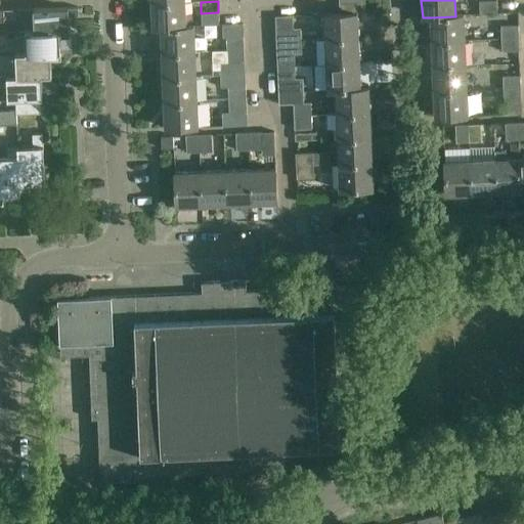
[(339,2),(339,14),(365,13),(364,1),(339,2)]
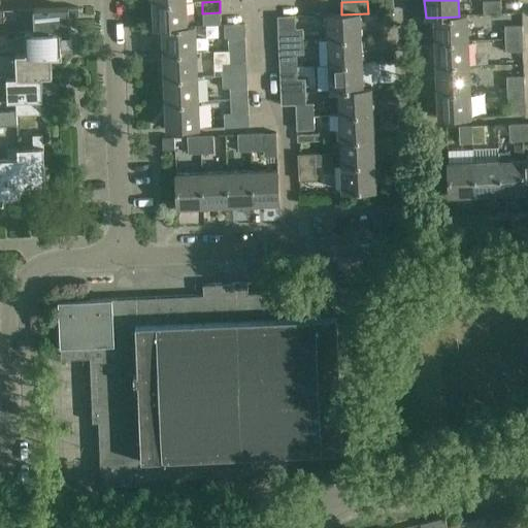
[(500,13),(500,1),(483,1),(483,14),(500,13)]
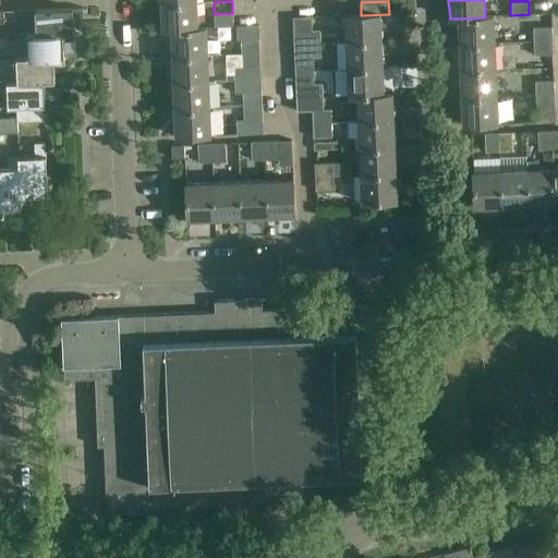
[(162,32),(171,31),(197,29),(197,28),(196,2),(161,4),(162,32)]
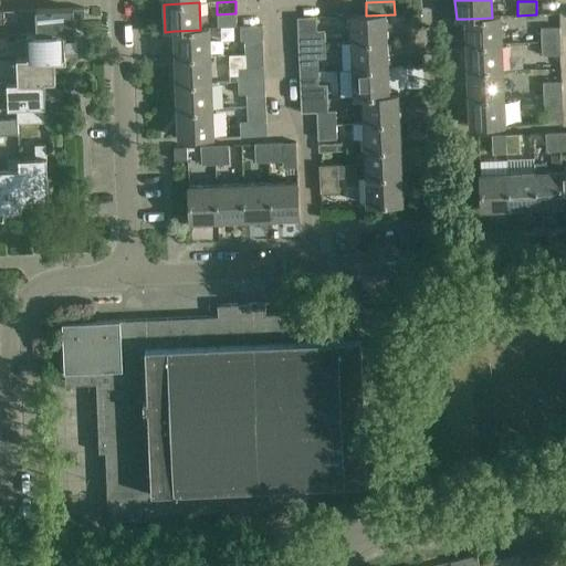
[(21,21),(34,19),(33,3),(19,4),(21,21)]
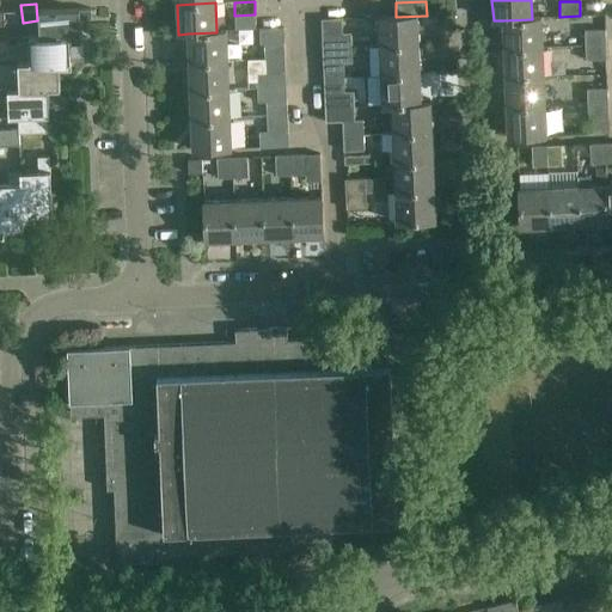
[(38,12),(40,37),(80,36),(80,19),(91,19),(91,10),(38,12)]
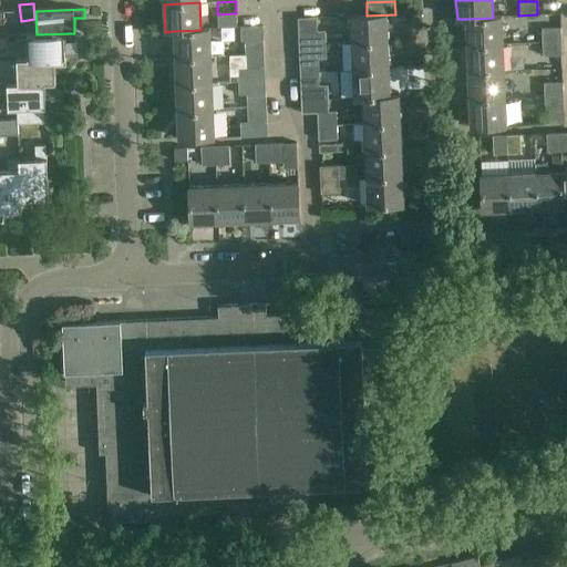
[(236,13),(217,14),(218,29),(237,28),(236,13)]
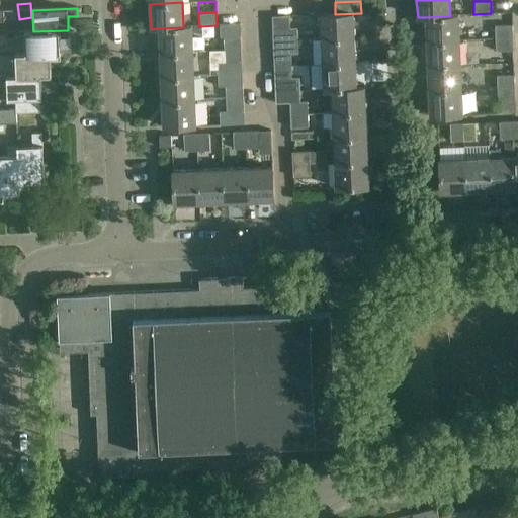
[(321,15),(322,40),(354,39),(353,13),(335,14),(321,15)]
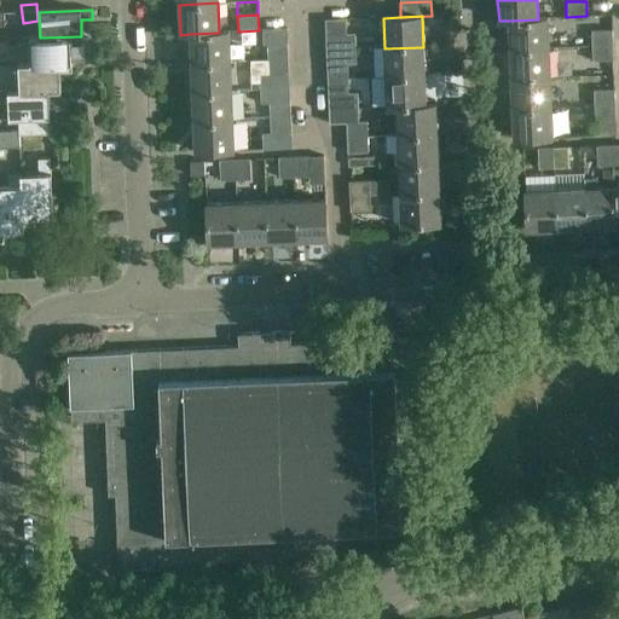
[(509,21),(510,50),(549,47),(548,18),(538,19),(509,21)]
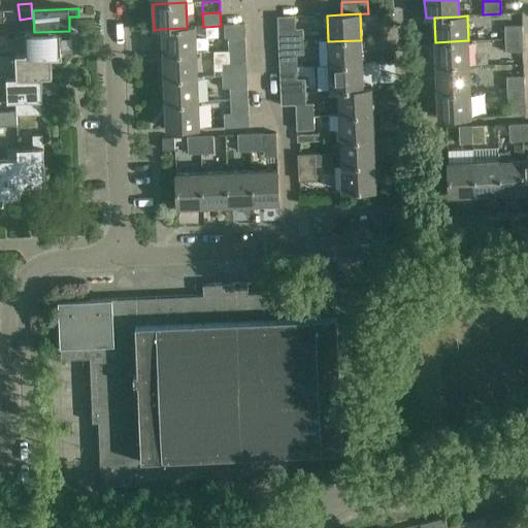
[(277,18),(277,31),(295,30),(295,17),(277,18)]
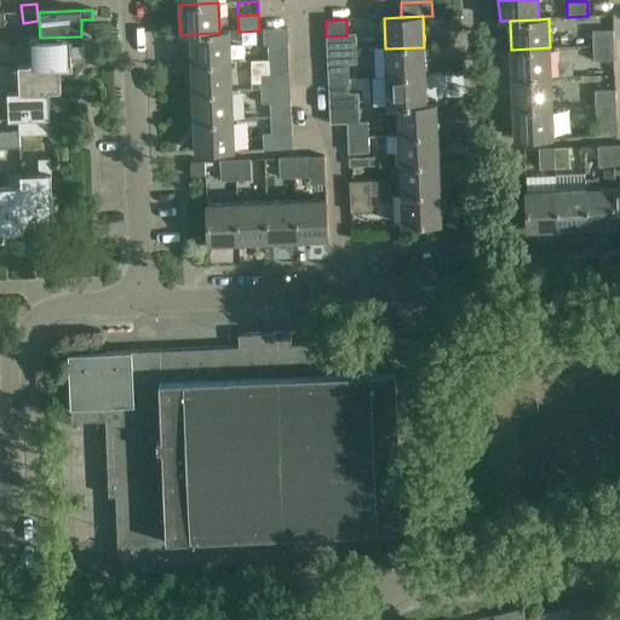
[(268,45),(288,44),(287,29),(263,30),(264,45),(268,45)]
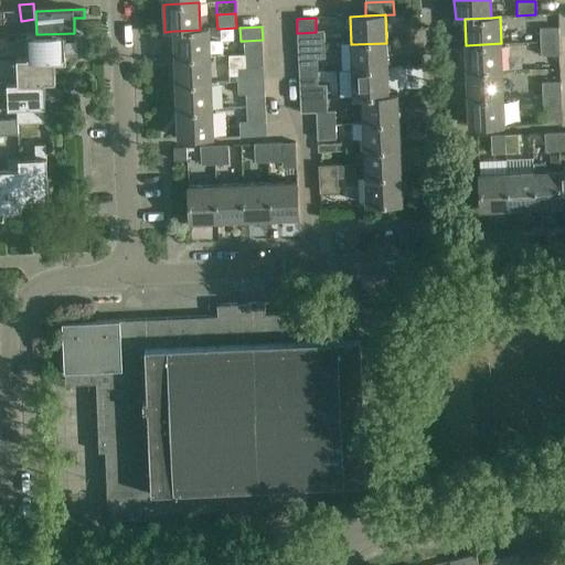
[(558,42),(558,28),(540,28),(541,42),(558,42)]
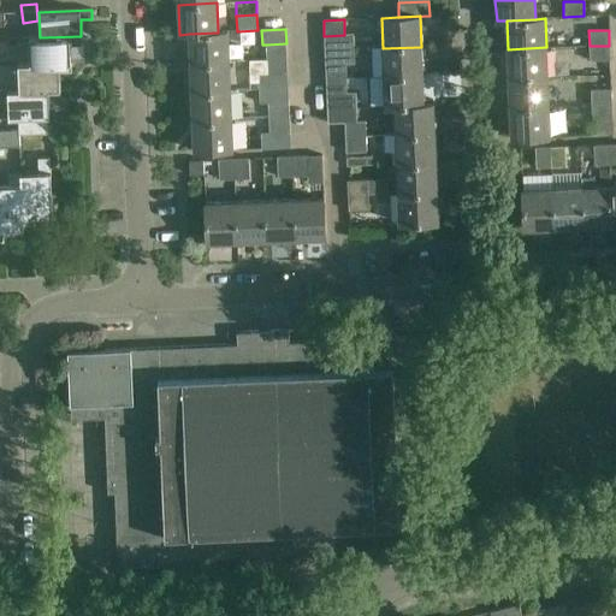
[(189,34),(190,63),(229,61),(227,31),(218,31),(218,33),(189,34)]
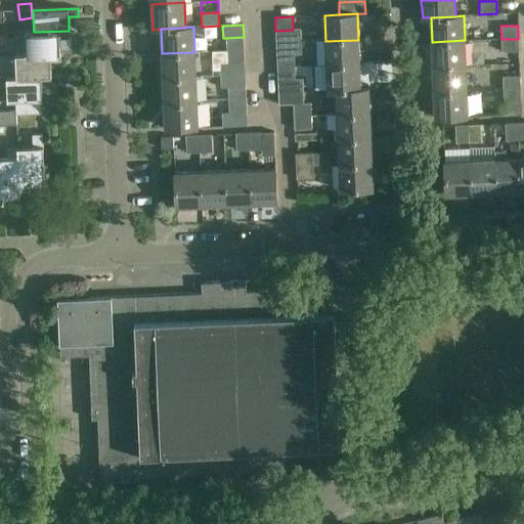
[(275,31),(276,43),(301,42),(300,30),(293,30),(275,31)]
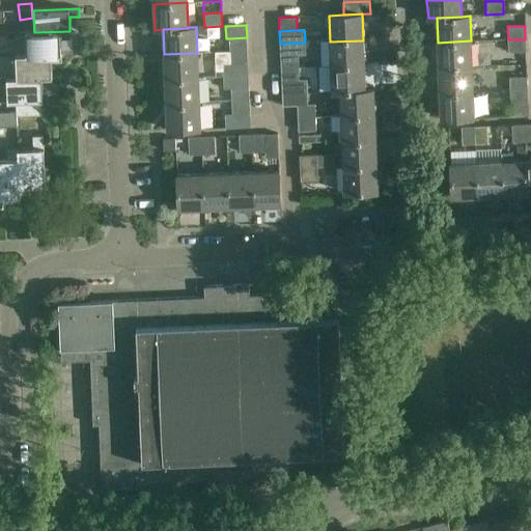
[(24,33),(25,55),(60,53),(60,39),(71,39),(70,31),(34,32),(24,33)]
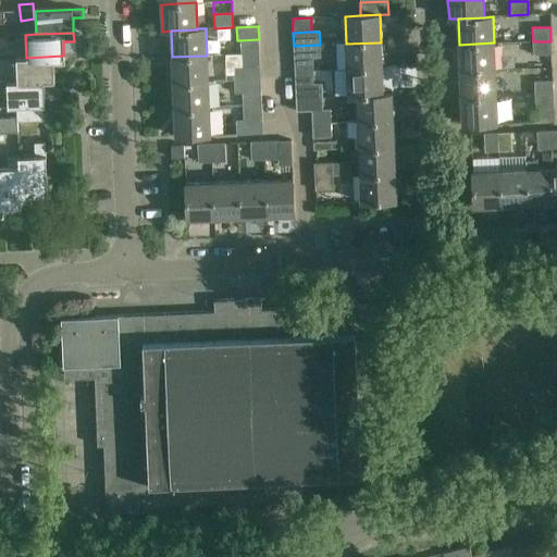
[(240,40),(240,54),(259,53),(259,39),(240,40)]
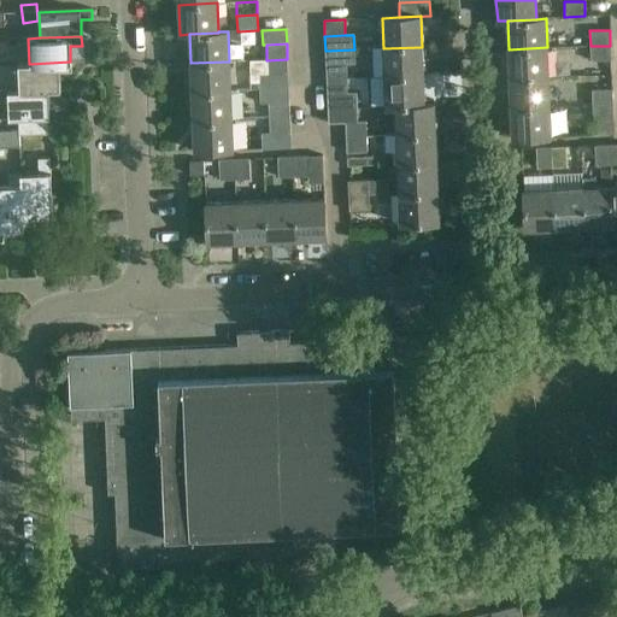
[(611,60),(610,46),(591,46),(591,62),(611,60)]
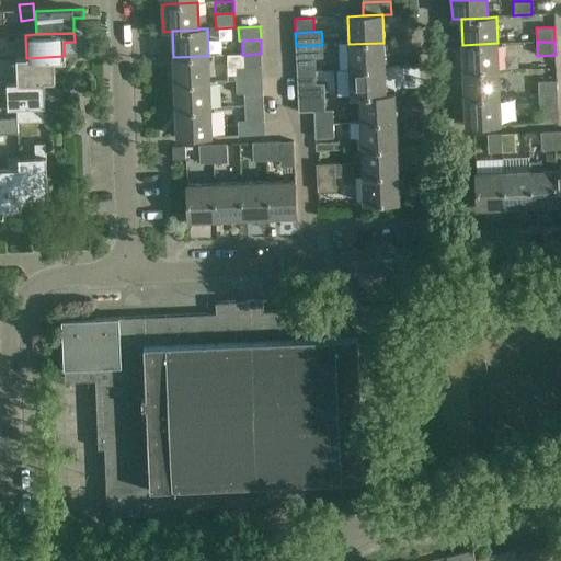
[(348,44),(350,70),(385,69),(384,43),(348,44)]
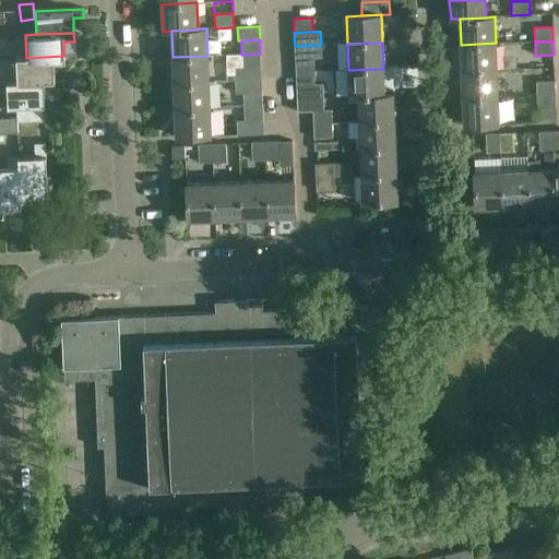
[(461,45),(462,72),(497,70),(496,43),(461,45)]
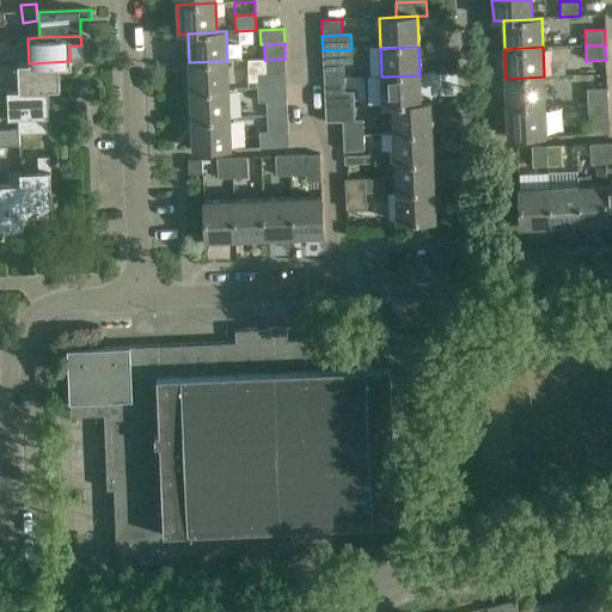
[(323,65),(343,63),(352,63),(352,49),(323,50),(323,65)]
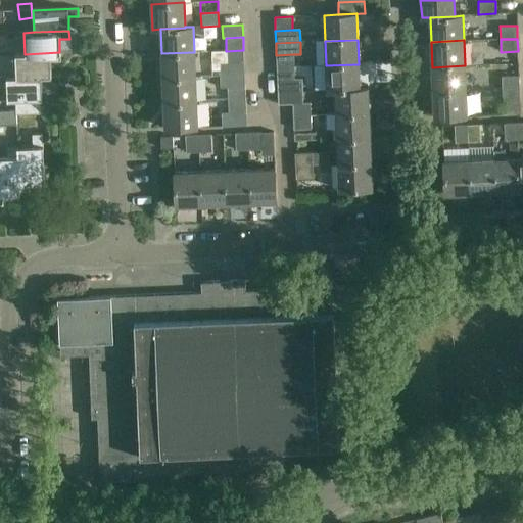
[(226,51),(227,63),(244,63),(243,50),(226,51)]
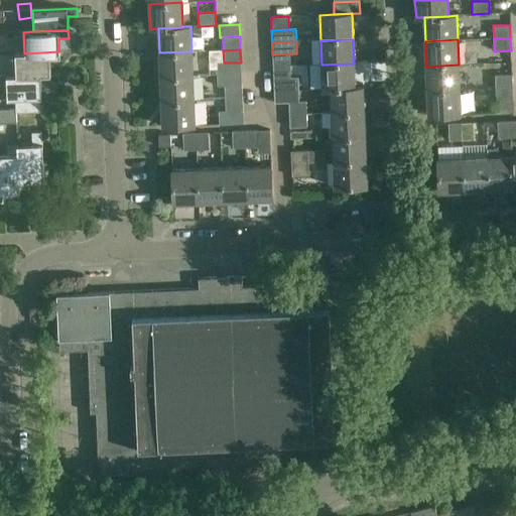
[(15,53),(16,77),(50,75),(49,61),(59,60),(58,51),(24,53),(15,53)]
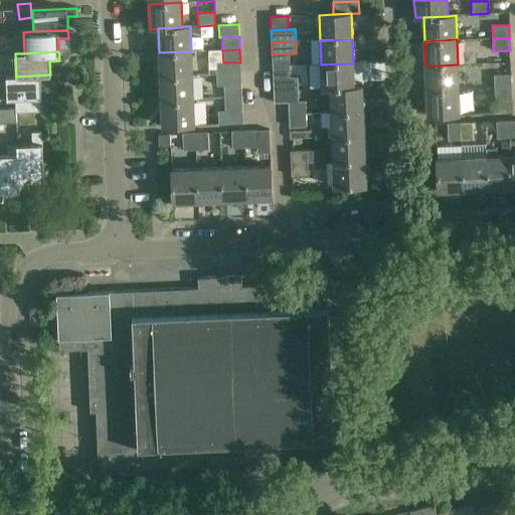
[(159,52),(160,76),(192,75),(191,51),(159,52)]
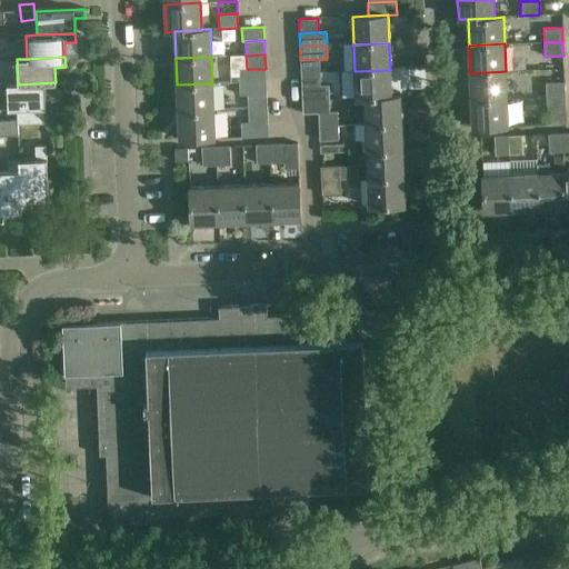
[(300,60),(301,73),(320,73),(319,59),(300,60)]
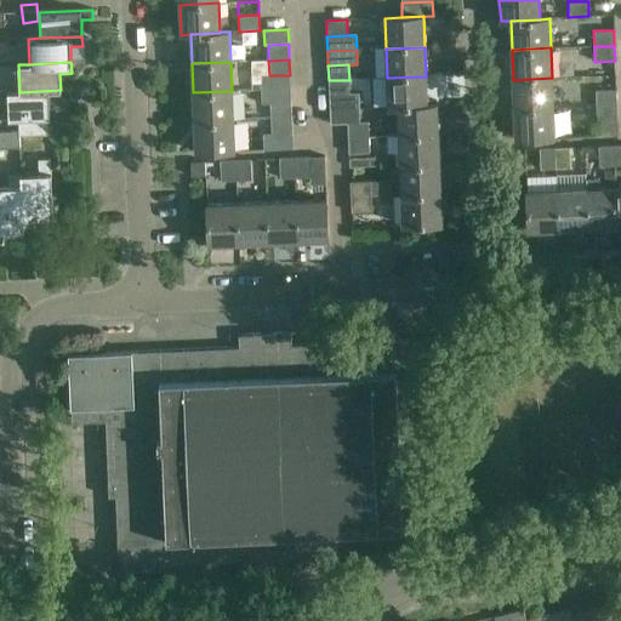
[(290,75),(269,75),(261,77),(261,90),(290,89),(290,75)]
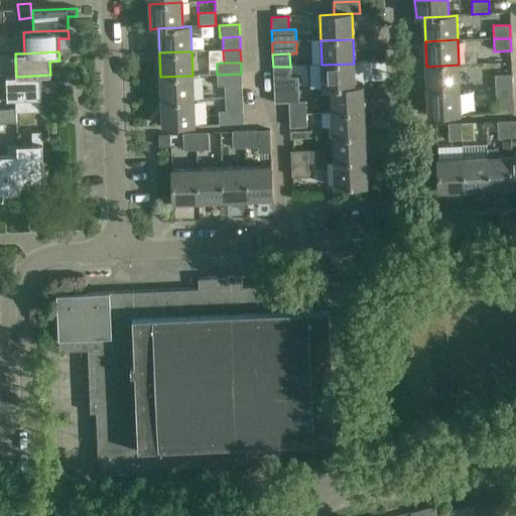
[(323,90),(331,90),(331,89),(355,88),(355,87),(354,63),(321,65),(323,90)]
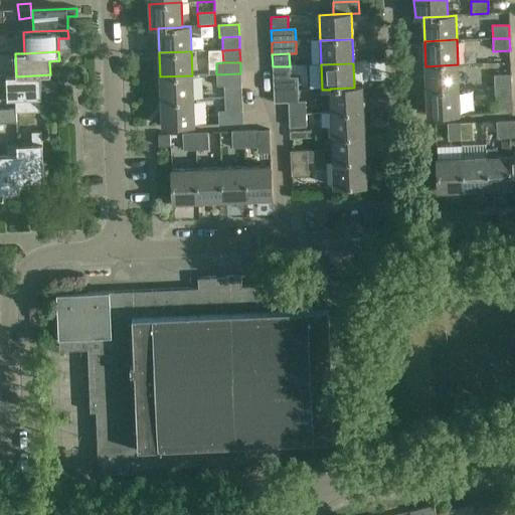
[(425,66),(426,91),(459,90),(458,64),(425,66)]
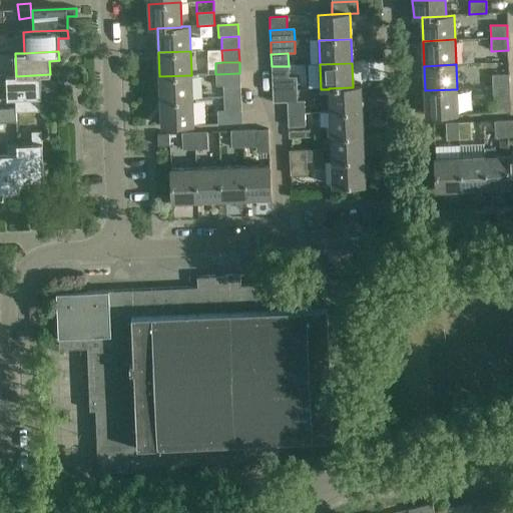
[(272,66),(272,79),(289,78),(289,66),(272,66)]
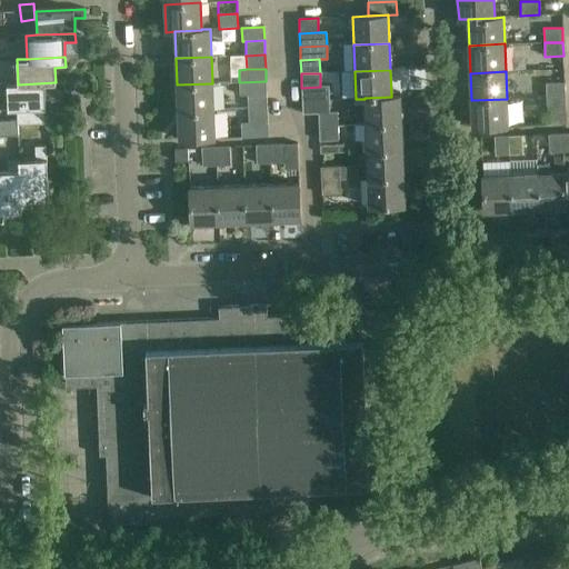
[(248,96),(267,95),(266,81),(239,82),(240,96),(248,96)]
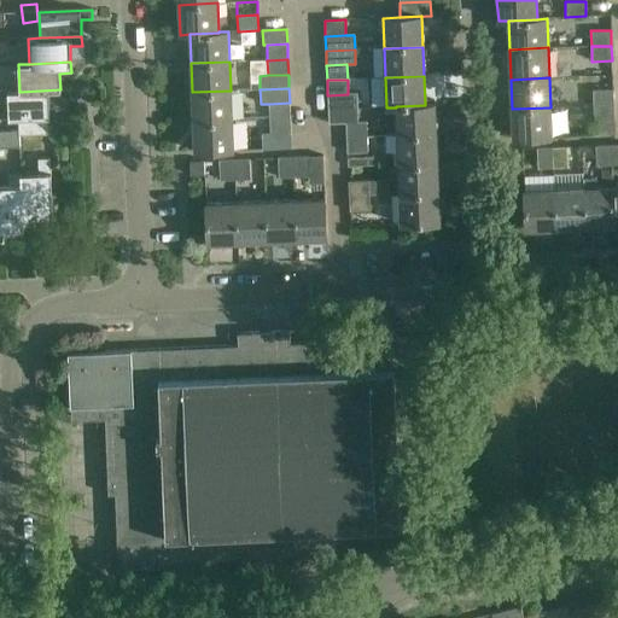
[(17,120),(48,118),(50,118),(48,100),(60,99),(60,89),(19,92),(7,92),(9,120),(17,120)]
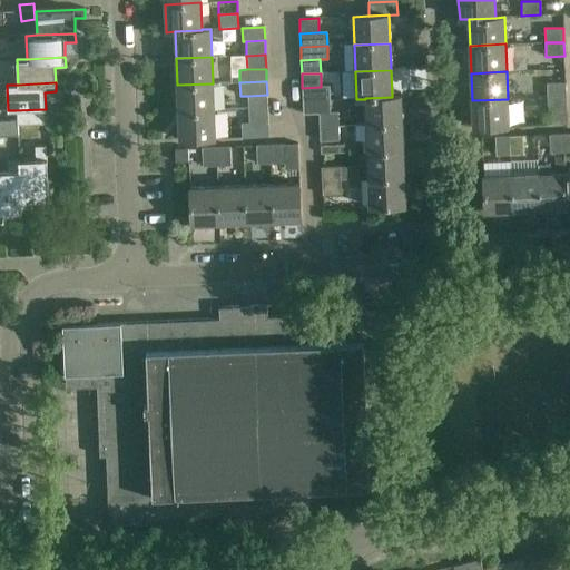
[(566,96),(566,82),(547,82),(548,97),(566,96)]
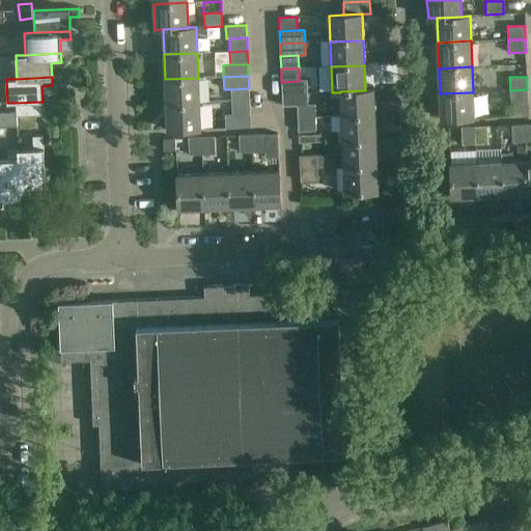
[(165,79),(166,105),(199,104),(198,78),(165,79)]
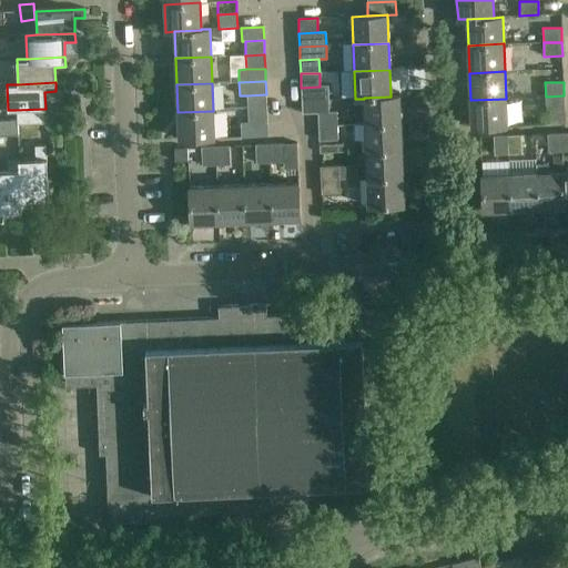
[(301,88),(302,101),(328,100),(328,87),(320,87),(301,88)]
